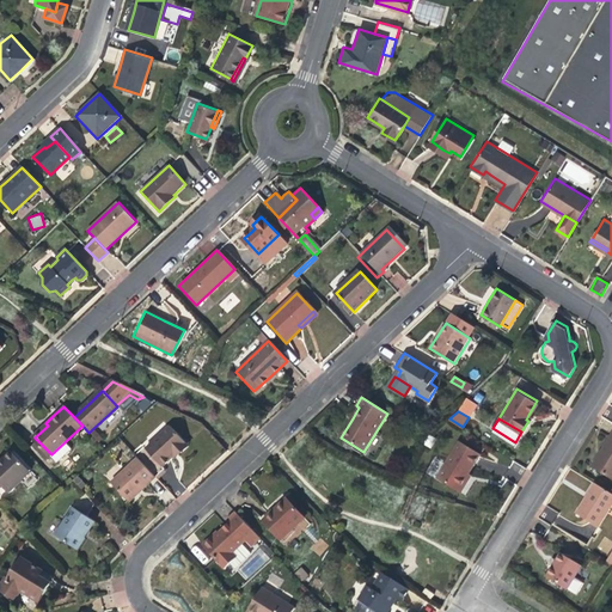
[(32,435),(35,438),(48,426),(46,423),(32,435)]
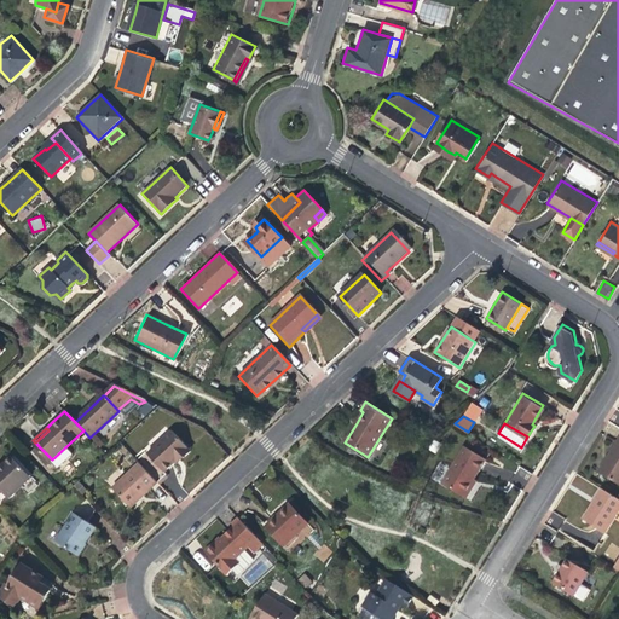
[(146,455),(162,473),(171,466),(174,463),(187,450),(172,432),(146,455)]
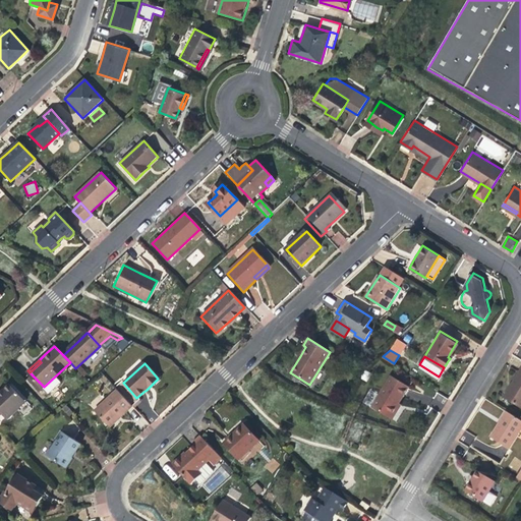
[(520,367),(514,380),(504,397),(520,407),(520,367)]
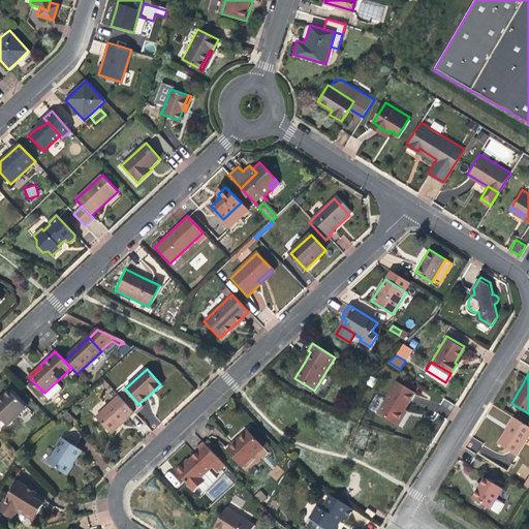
[(397,425),(404,414),(402,413),(406,405),(414,392),(397,380),(377,412),(397,425)]
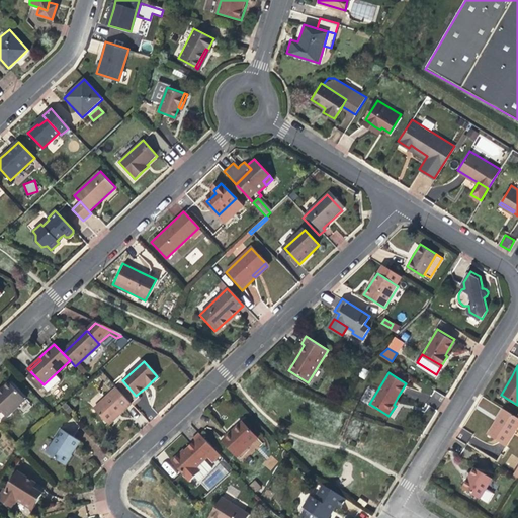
[(159,378),(157,376),(146,387),(148,390),(159,378)]
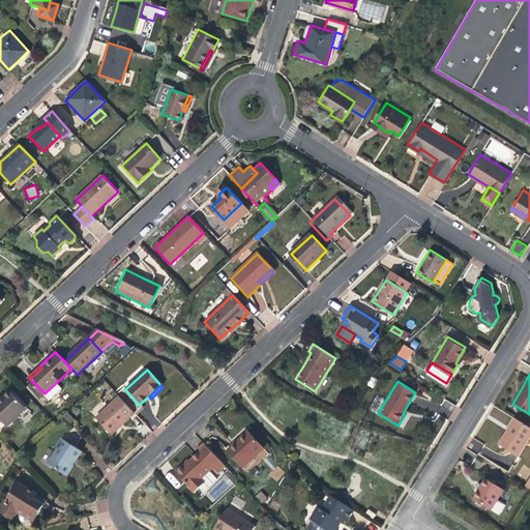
[(142,409),(139,405),(125,389),(122,387),(115,393),(118,398),(135,415),(142,409)]
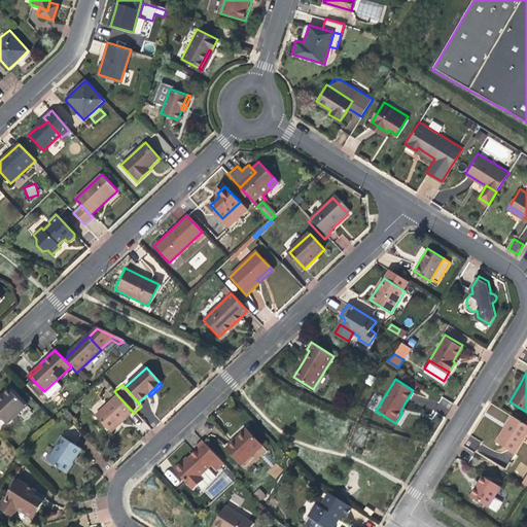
[(4,394),(4,398),(2,400),(0,401),(0,416),(8,425),(28,407),(10,388),(4,394)]
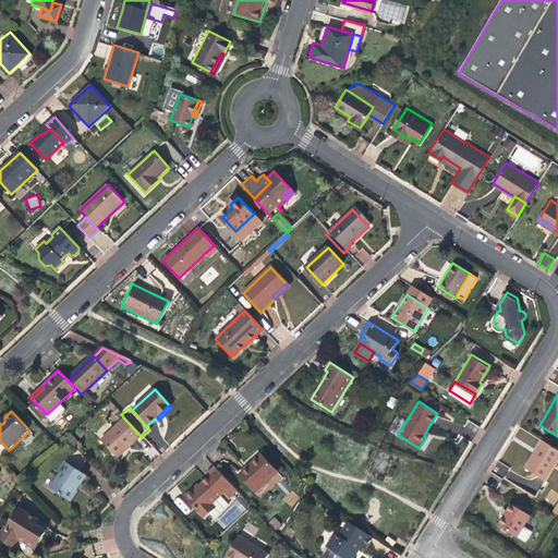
[(142,437),(124,419),(101,440),(119,459),(132,447),(142,437)]
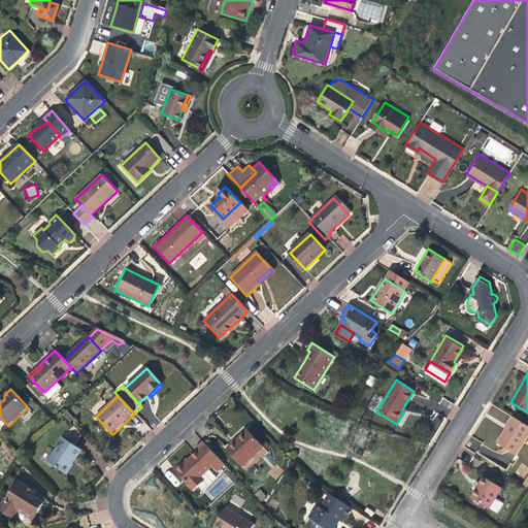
[(527,433),(527,424),(513,415),(505,428),(497,440),(516,453),(527,433)]
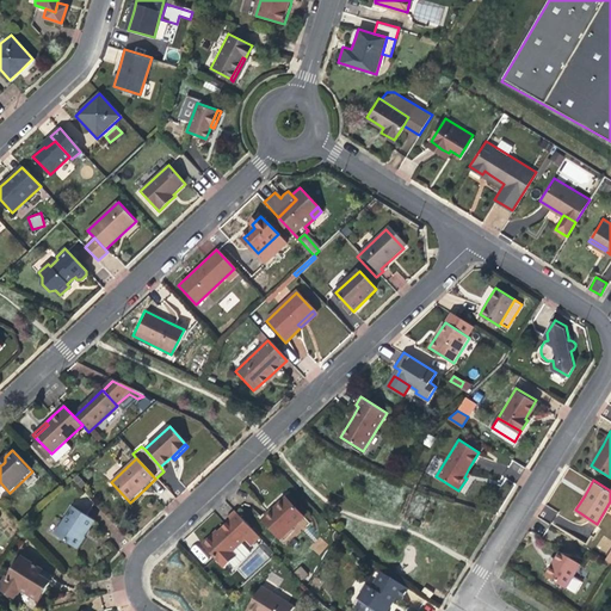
[(68,506),(72,508),(82,516),(92,501),(84,493),(76,499),(74,500),(71,500),(68,506)]
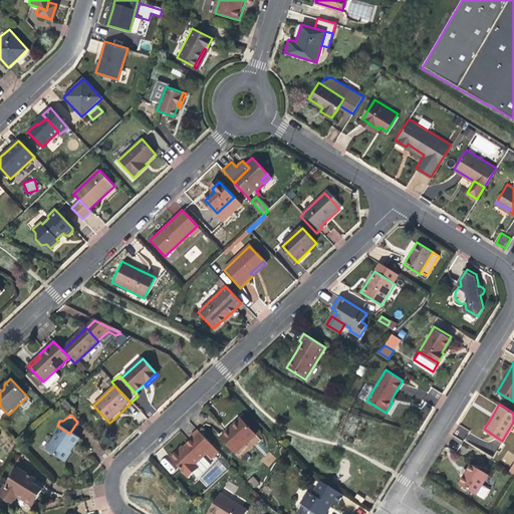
[(220,439),(235,455),(255,436),(240,420),(230,429),(220,439)]
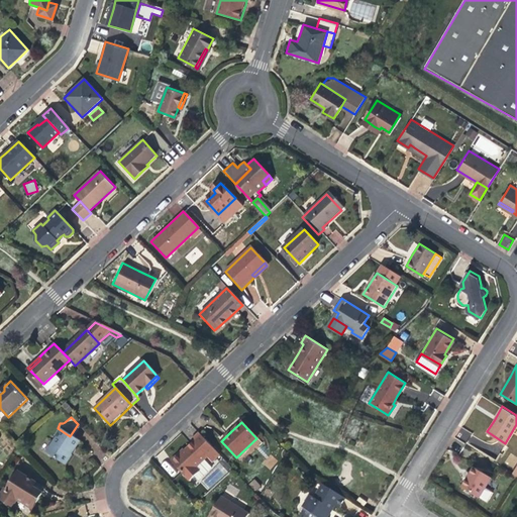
[(70,436),(61,430),(45,453),(63,464),(69,455),(68,454),(70,452),(72,448),(73,449),(78,441),(70,436)]
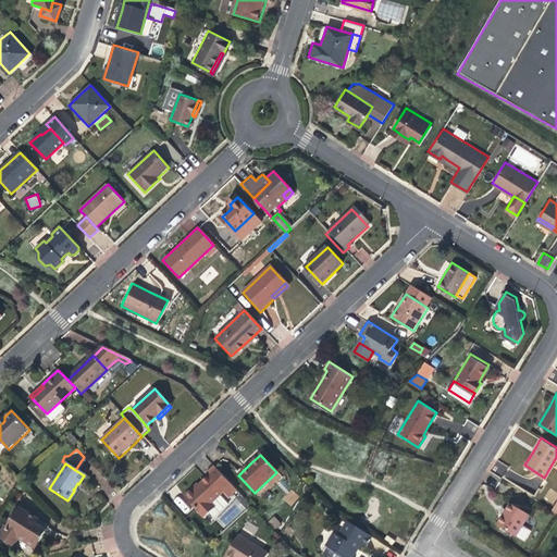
[(207,474),(209,477),(223,493),(227,498),(236,491),(214,468),(207,474)]
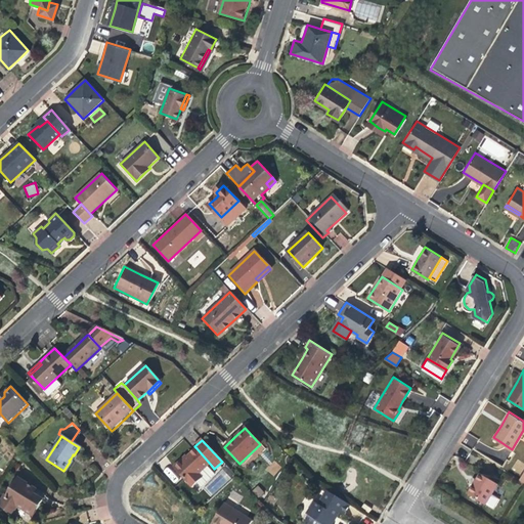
[(207,467),(210,464),(197,448),(185,459),(174,469),(191,487),(197,483),(200,487),(214,474),(207,467)]
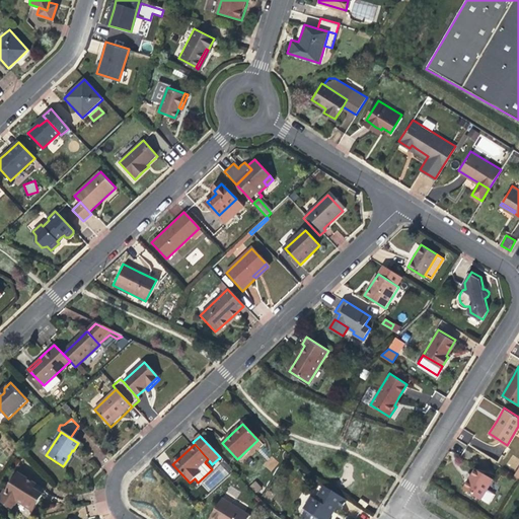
[(271,456),(264,464),(271,471),(279,462),(271,456)]
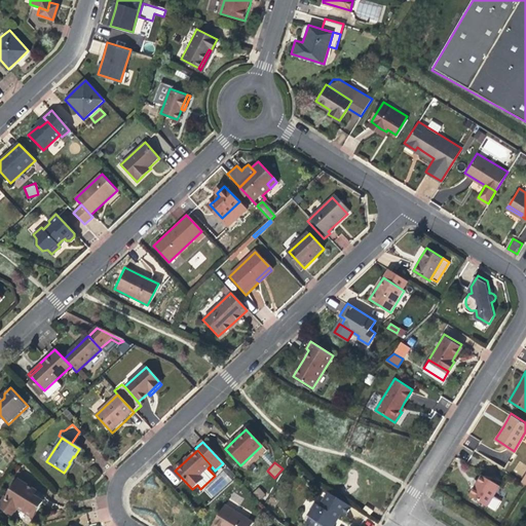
[(470,494),(487,505),(499,485),(482,475),(477,484),(470,494)]
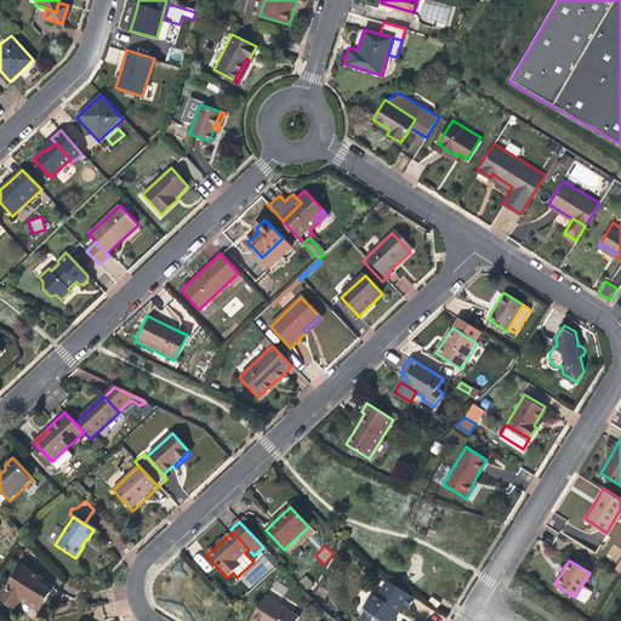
[(21,598),(20,602),(38,614),(50,594),(46,592),(38,587),(41,581),(20,568),(6,590),(21,598)]
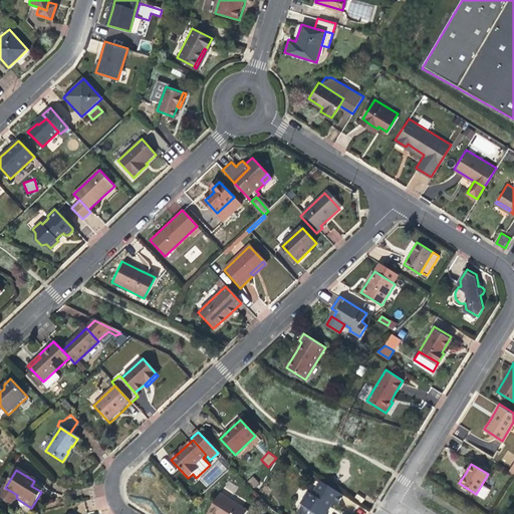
[(252,476),(247,481),(254,488),(259,482),(252,476)]
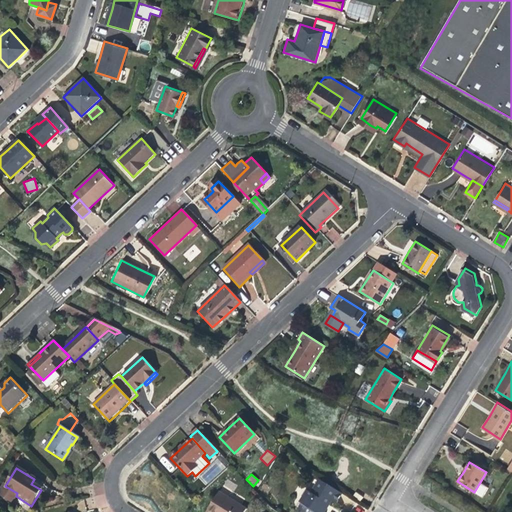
[(41,483),(34,479),(31,484),(38,488),(39,485),(41,483)]
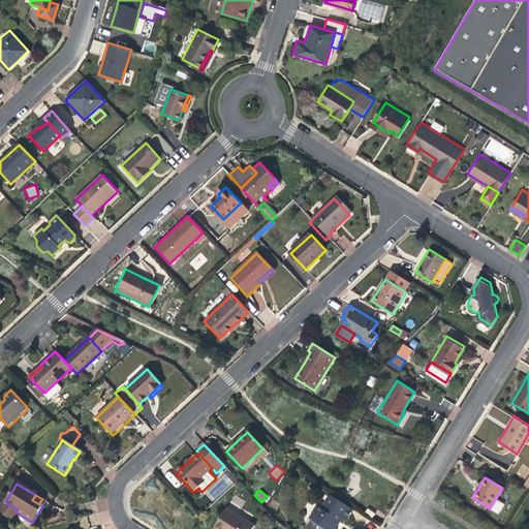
[(346,507),(329,497),(320,509),(316,507),(308,520),(310,521),(322,528),(335,528),(338,525),(342,519),(345,521),(351,510),(346,507)]
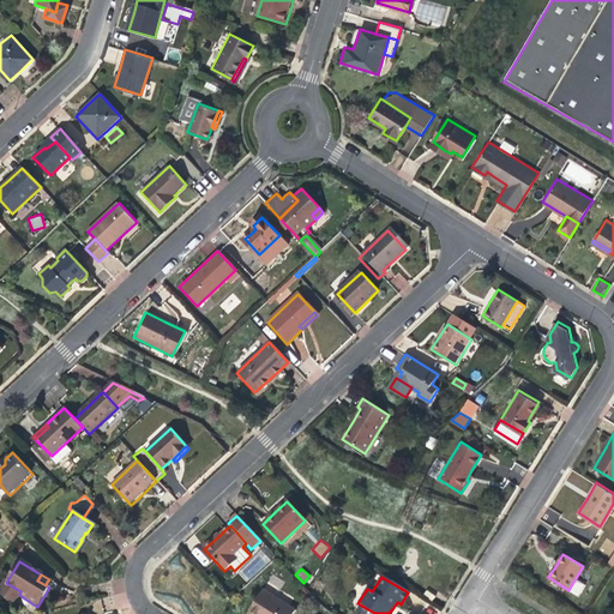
[(20,591),(6,583),(2,581),(0,584),(0,595),(13,603),(19,595),(20,591)]
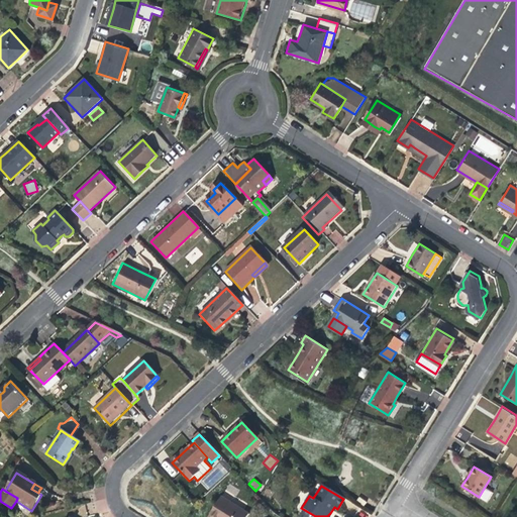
[(359,497),(357,501),(366,506),(368,502),(359,497)]
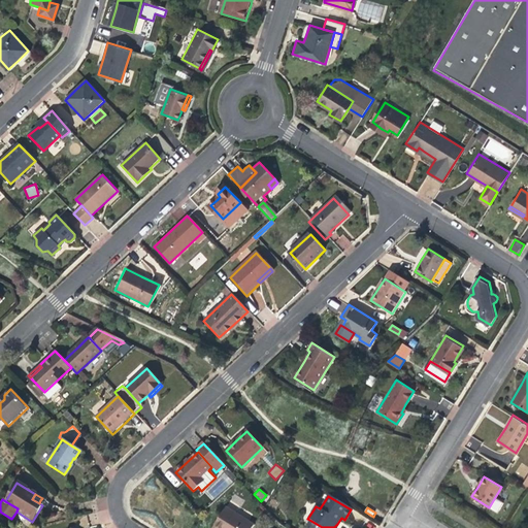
[(213,527),(253,527),(255,525),(249,521),(244,522),(237,517),(237,514),(234,512),(231,512),(230,513),(224,508),(213,527)]
